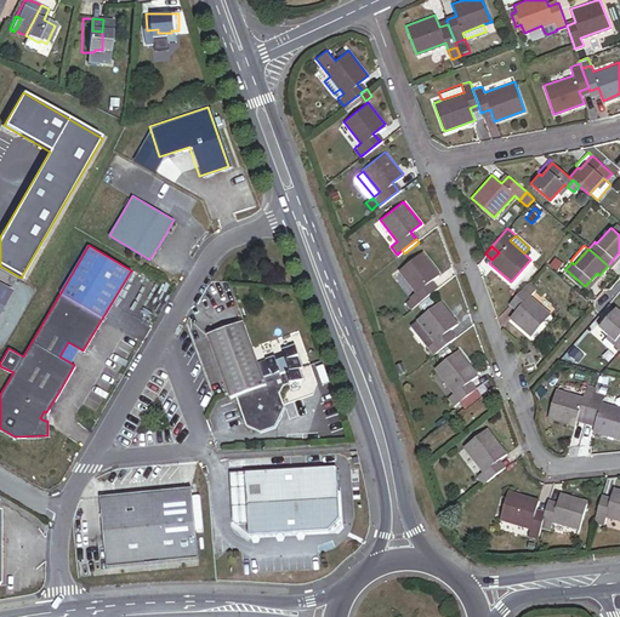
[(428,280),(439,272),(422,250),(398,269),(415,291),(409,296),(415,303),(434,289),(428,280)]
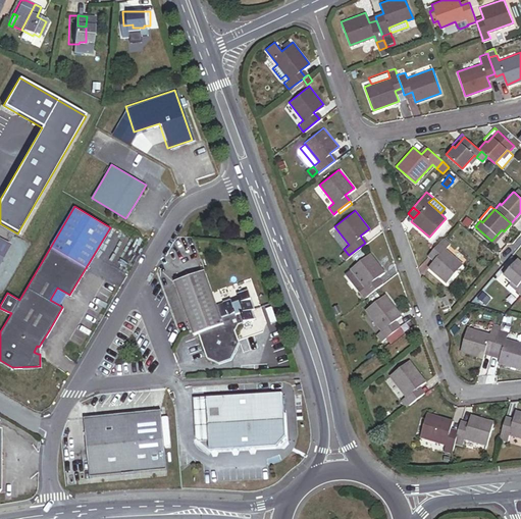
[(435,258),(428,266),(446,281),(462,263),(445,248),(450,243),(443,237),(436,244),(429,252),(435,258)]
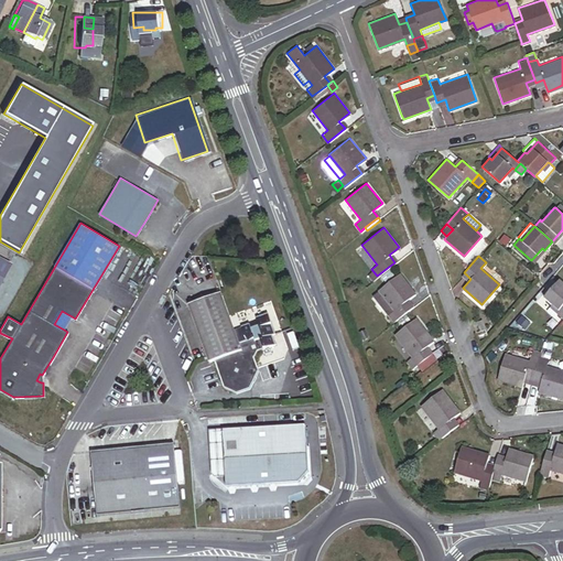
[(386,279),(394,272),(390,267),(381,273),(386,279)]
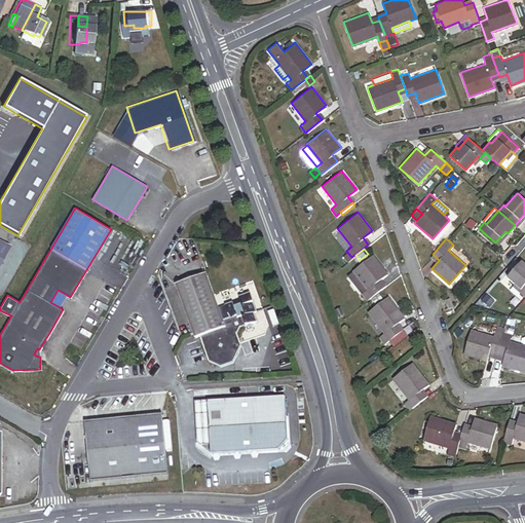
[(383,287),(378,279),(387,272),(373,253),(352,268),(352,269),(345,274),(360,293),(362,292),(367,299),(371,296),(379,290),(383,287)]
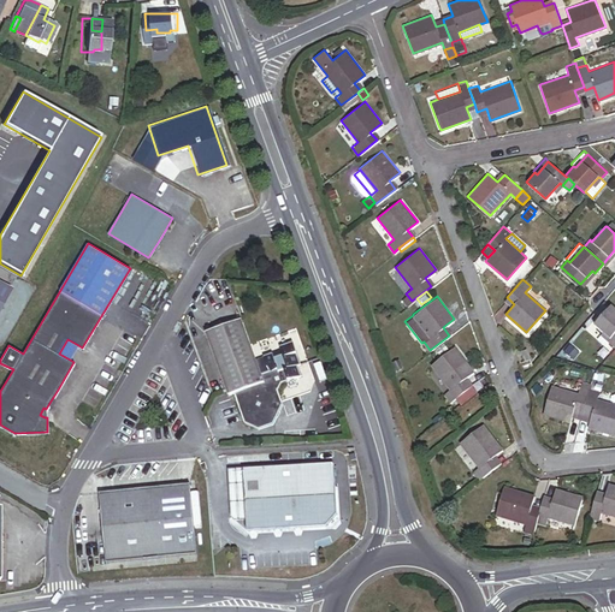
[(614,308),(610,304),(593,322),(609,337),(607,340),(613,346),(614,344),(614,308)]
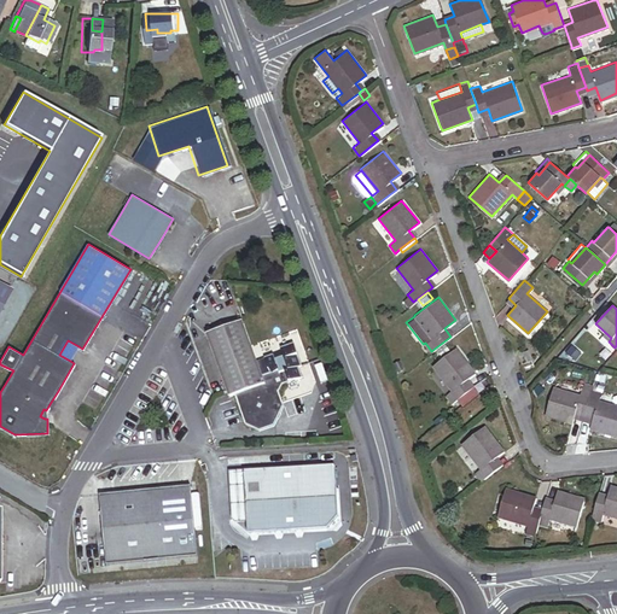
[(215,360),(228,395),(233,393),(236,399),(275,385),(295,378),(291,367),(301,363),(294,341),(280,346),(283,356),(274,358),(272,354),(263,356),(268,372),(261,374),(240,319),(205,332),(215,360)]
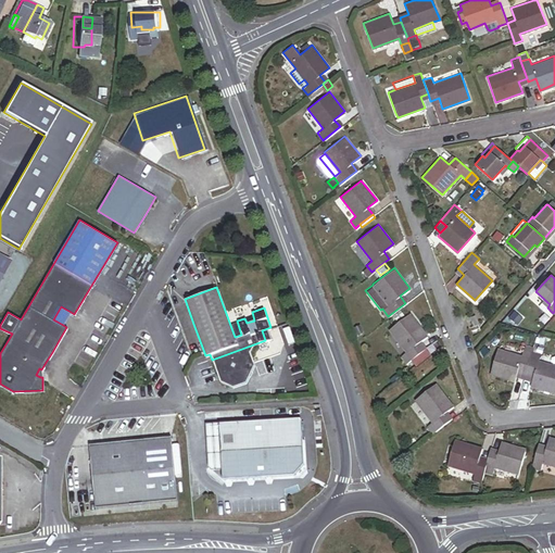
[(71,312),(61,306),(53,319),(63,325),(71,312)]
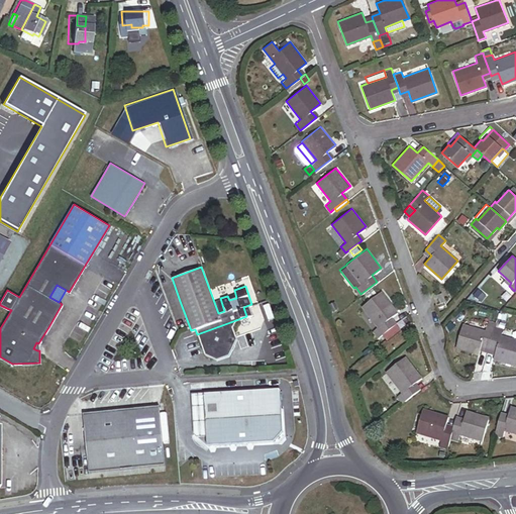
[(373,285),(365,291),(369,296),(377,291),(373,285)]
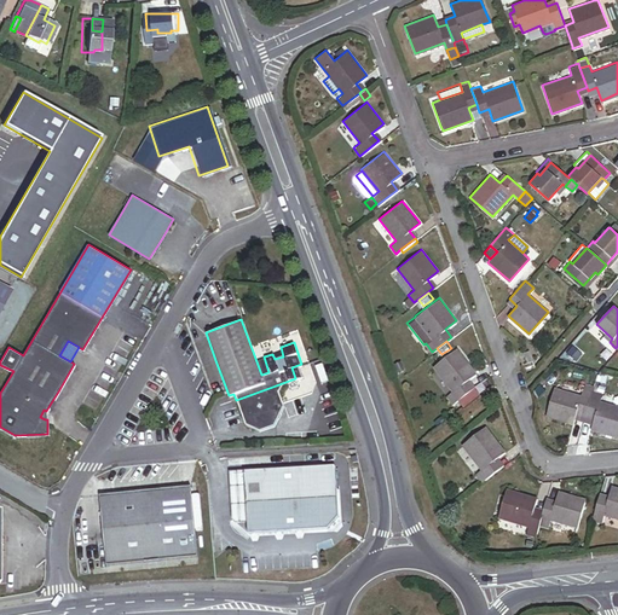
[(469,377),(475,372),(456,348),(433,366),(452,390),(446,395),(452,402),(458,398),(472,388),(466,379),(469,377)]
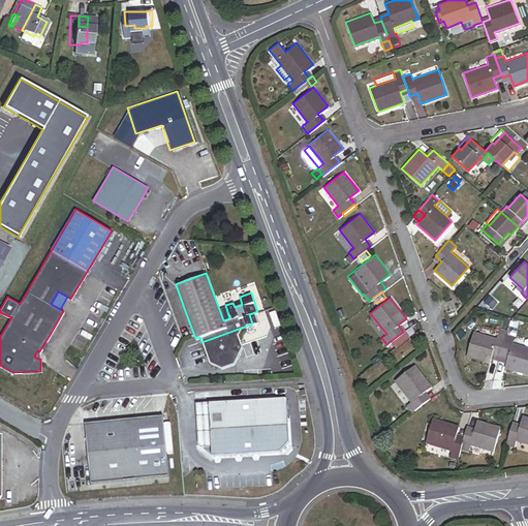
[(455,308),(445,310),(447,317),(457,314),(455,308)]
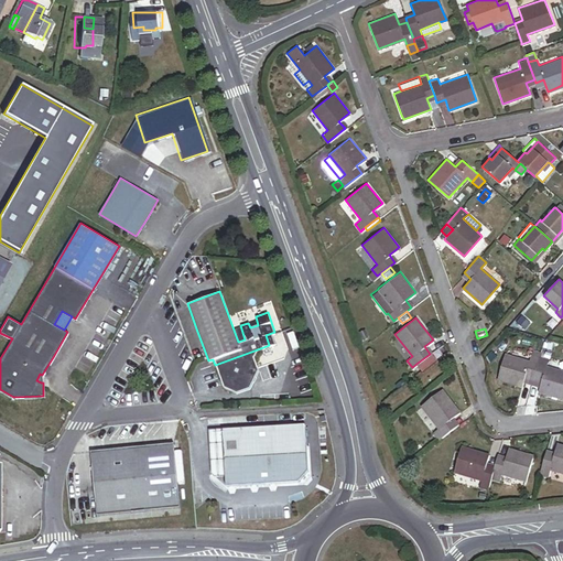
[(430,354),(418,363),(423,370),(439,358),(428,344),(424,346),(430,354)]
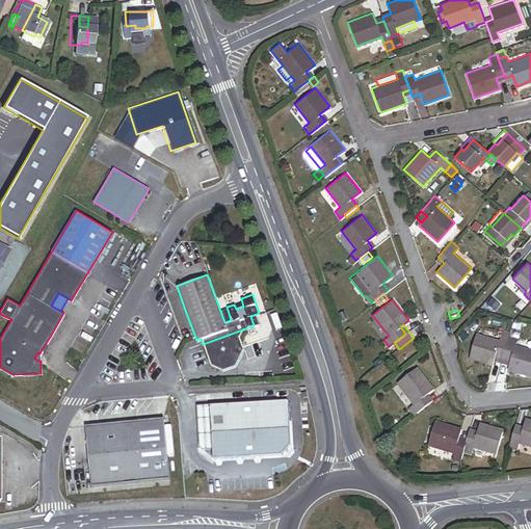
[(473,332),(468,325),(459,335),(466,340),(473,332)]
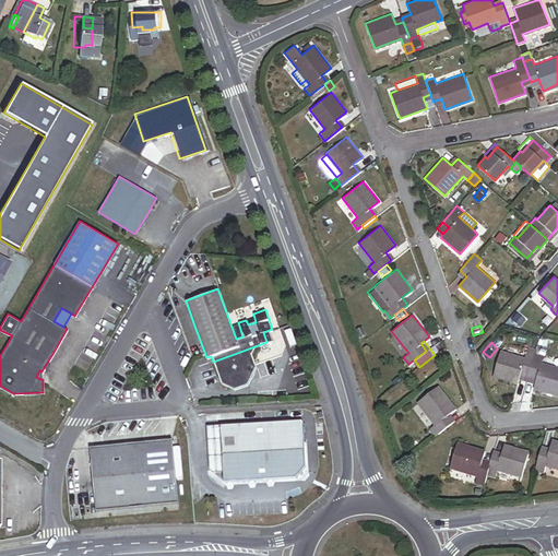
[(253,358),(249,349),(213,362),(218,374),(221,382),(234,388),(240,386),(253,358)]
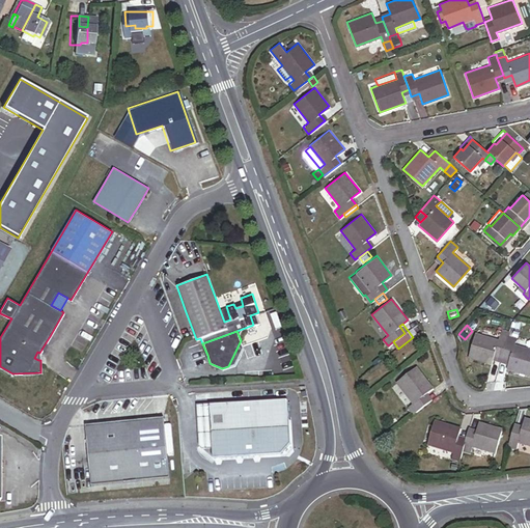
[(502,355),(507,334),(500,332),(498,338),(474,332),(468,357),(490,363),(493,352),(502,355)]
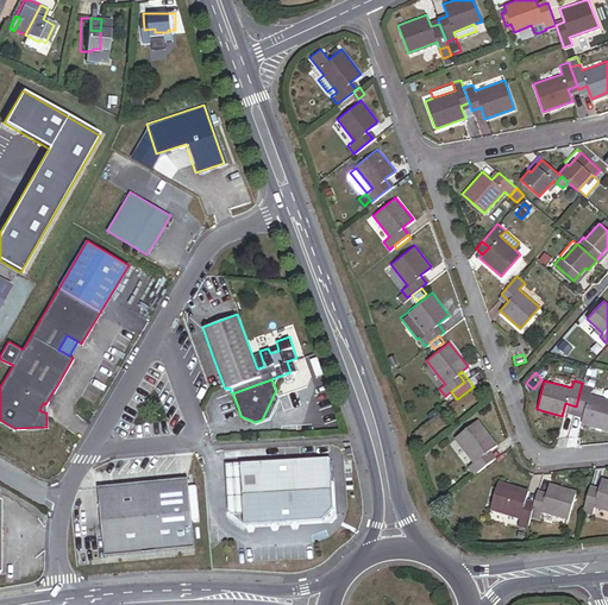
[(607,429),(607,423),(607,398),(589,394),(591,386),(582,383),(576,407),(584,409),(581,422),(607,429)]
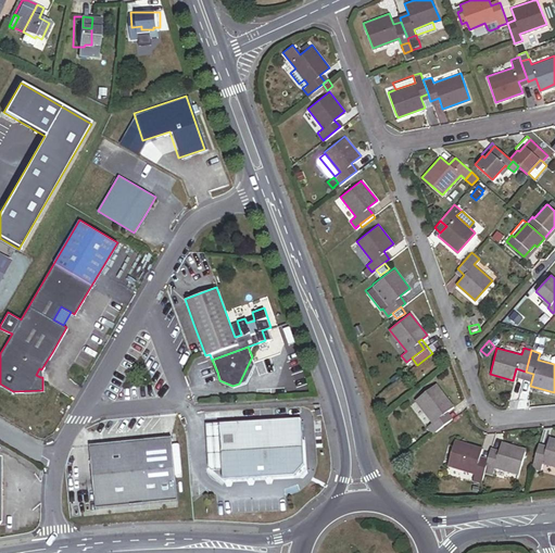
[(239,384),(246,381),(254,363),(252,356),(239,384)]
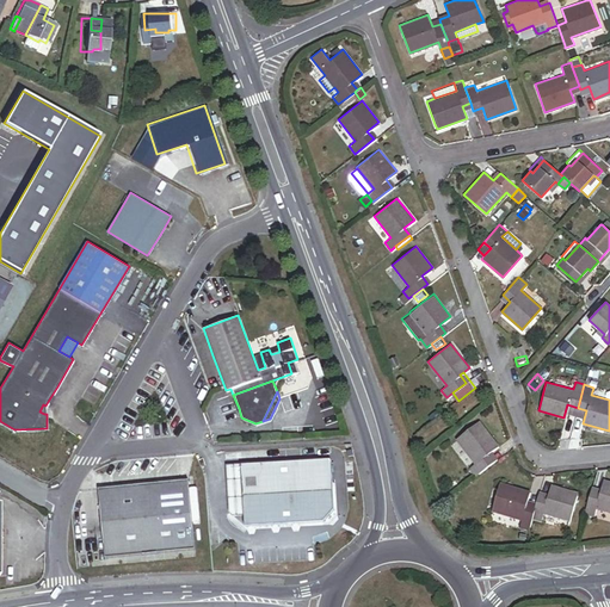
[(488,452),(498,444),(479,420),(456,438),(475,462),(468,466),(474,475),(493,459),(488,452)]
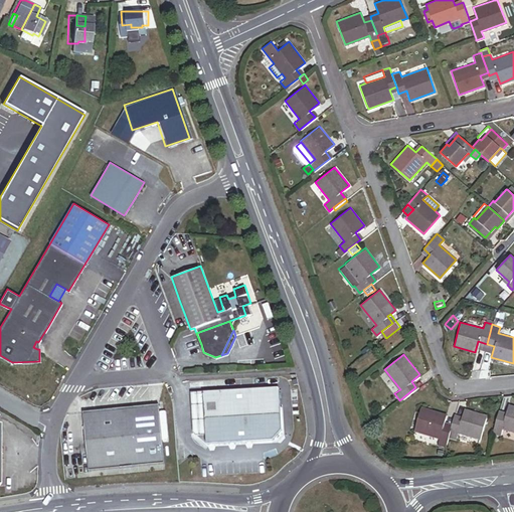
[(208,390),(202,390),(205,435),(205,442),(272,439),(281,428),(278,386),(208,390)]
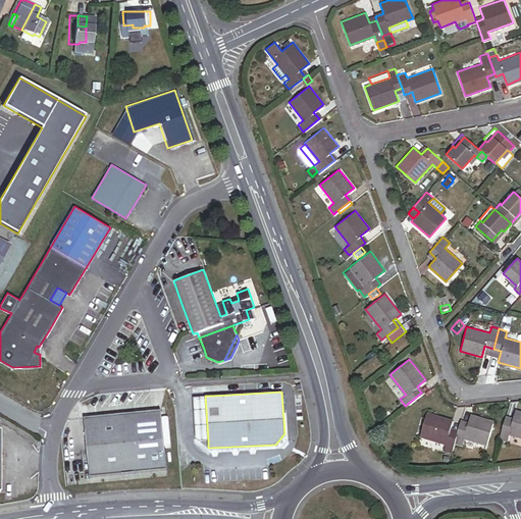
[(208,440),(205,396),(194,397),(196,439),(198,442),(208,440)]
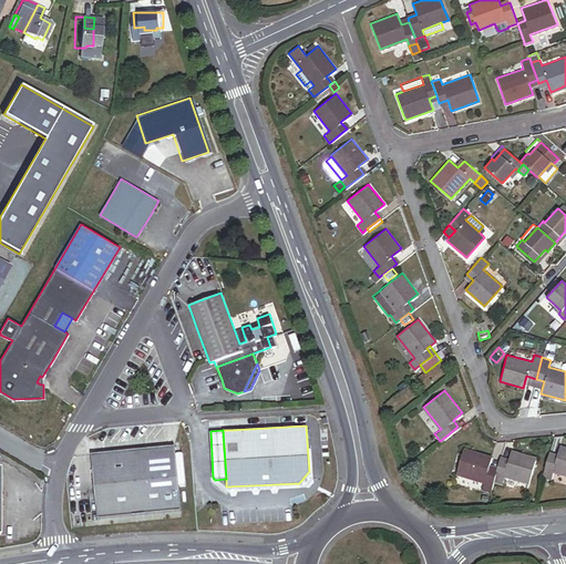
[(174,444),(91,453),(92,468),(96,516),(179,509),(174,444)]
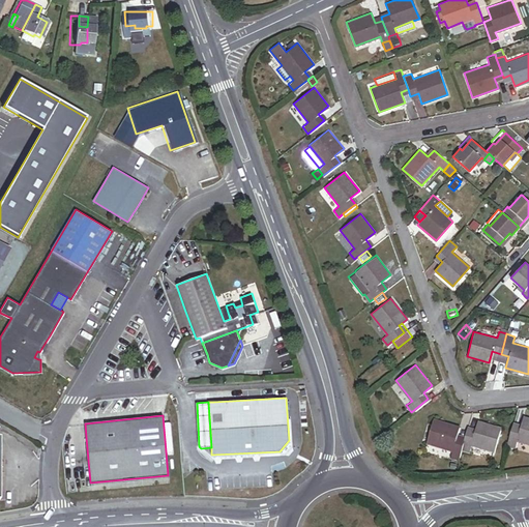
[(528,417),(523,416),(520,427),(511,425),(506,445),(515,447),(517,441),(528,444),(528,417)]
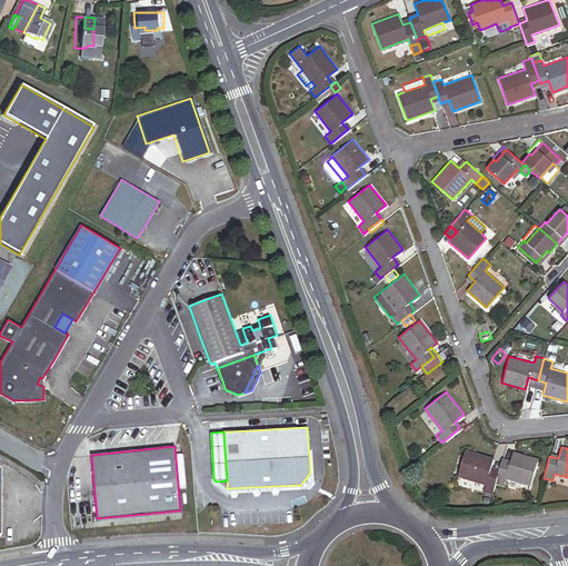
[(495,483),(498,470),(489,468),(492,457),(465,449),(458,476),(485,484),(482,490),(491,493),(495,483)]
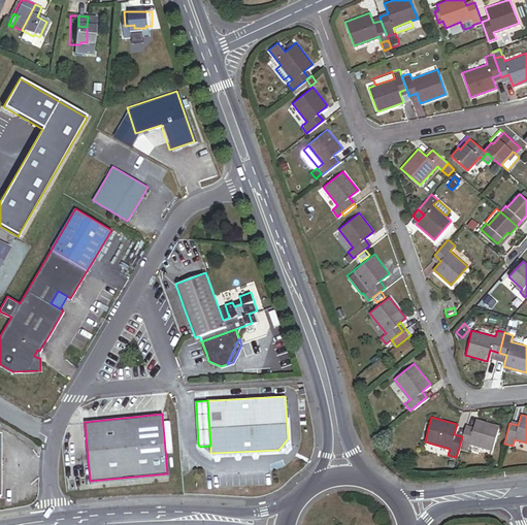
[(491,449),(498,425),(475,419),(472,429),(464,427),(462,436),(459,448),(467,450),(469,443),(491,449)]
